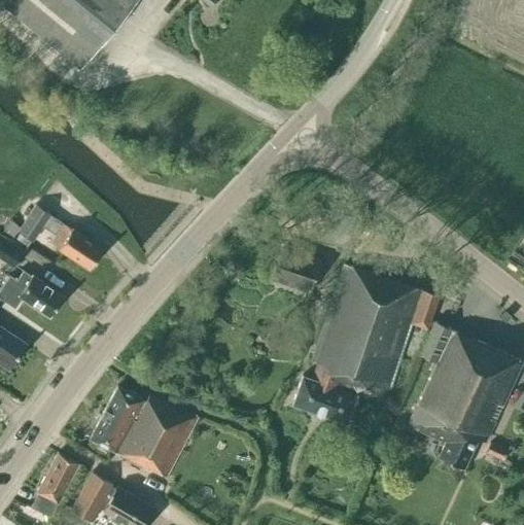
[(205,0),(213,6),(217,0),(0,0),(0,2),(81,70),(139,0),(205,0)]
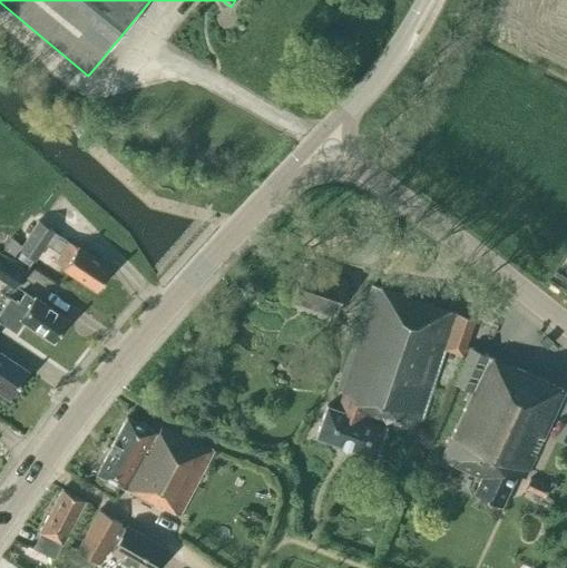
[(79,248),(70,243),(41,224),(26,247),(22,252),(38,263),(50,244),(64,253),(57,263),(65,268),(64,270),(98,292),(113,271),(79,247),(79,248)]
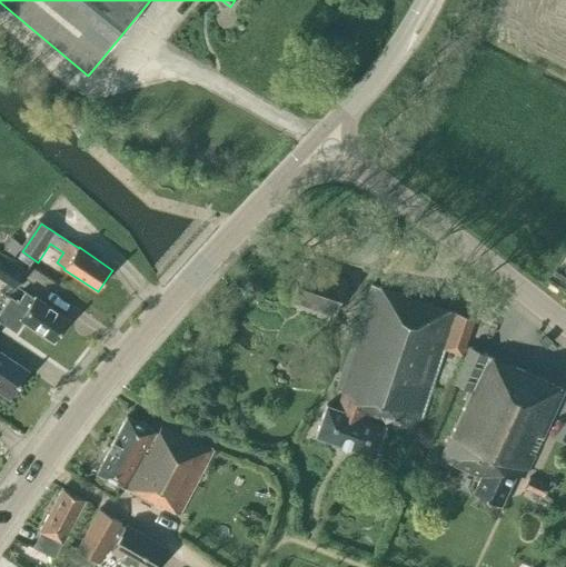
[(22,251),(26,247),(13,239),(6,250),(18,258),(22,251)]
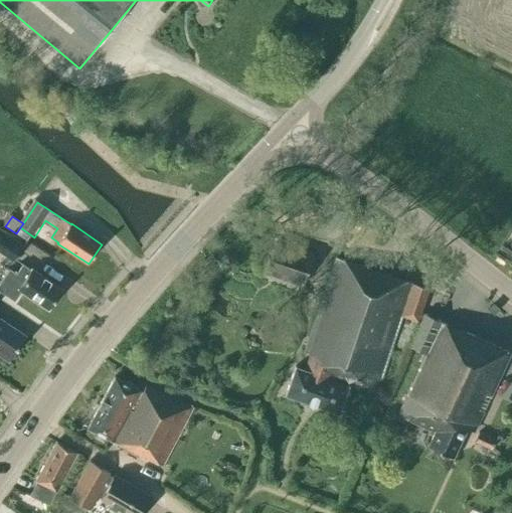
[(0,252),(16,264),(26,247),(0,229),(0,252)]
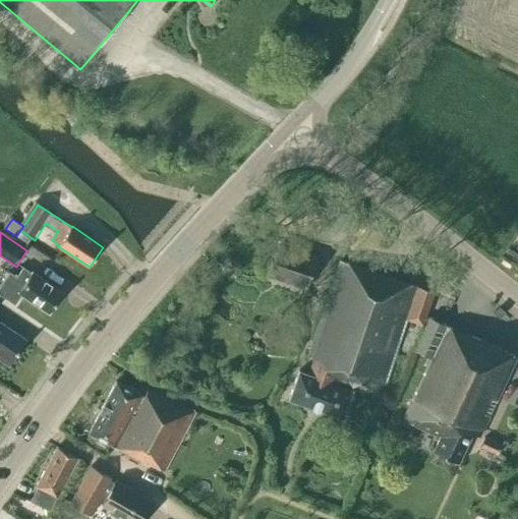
[(281,246),(271,277),(308,289),(319,258),(281,246)]
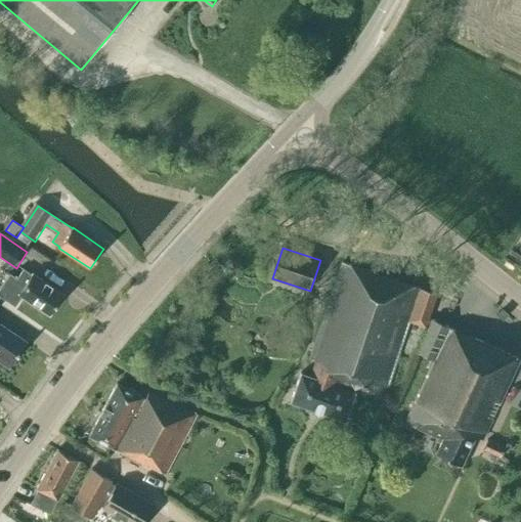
[(438,296),(343,263),(310,360),(317,362),(312,378),(301,375),(292,402),(345,422),(355,393),(342,389),(343,385),(383,398),(386,389),(389,388),(411,323),(426,329),(438,296)]
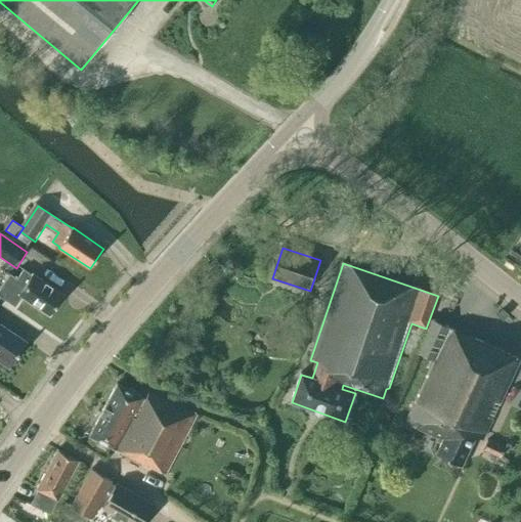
[(64,295),(35,275),(34,276),(25,270),(18,279),(2,269),(0,272),(0,296),(17,307),(24,297),(50,315),(64,295)]
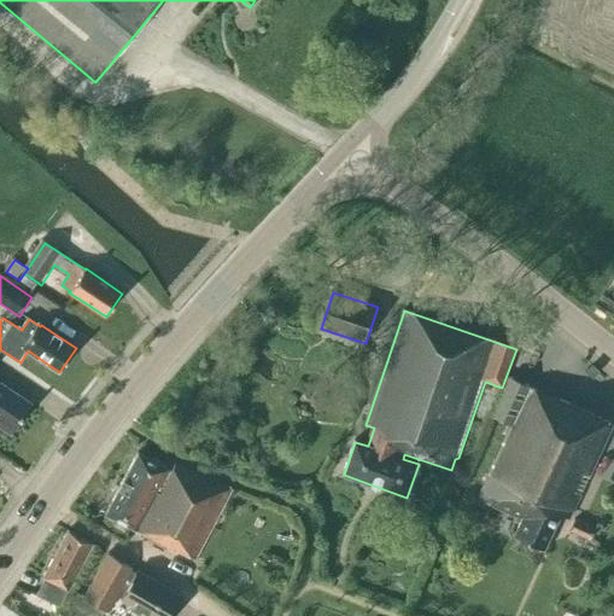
[(515,538),(544,551),(561,516),(571,519),(613,425),(510,378),(492,418),(512,426),(479,500),(522,521),(515,538)]
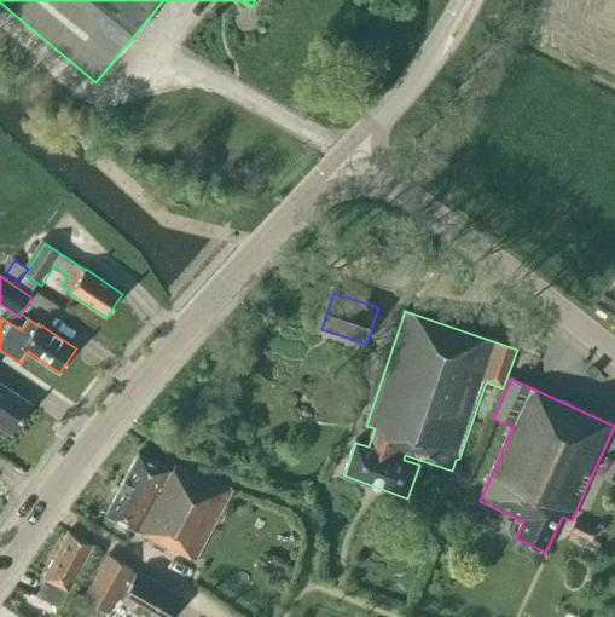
[(33,405),(0,382),(0,427),(12,436),(33,405)]
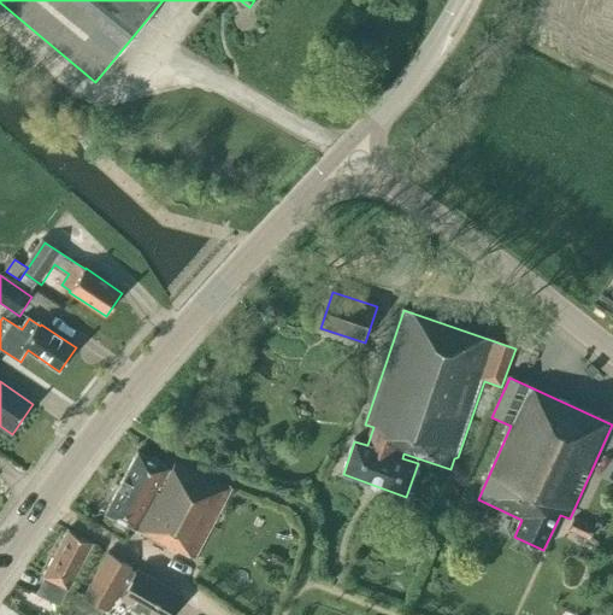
[(106,514),(196,560),(234,488),(176,464),(174,470),(139,454),(106,514)]
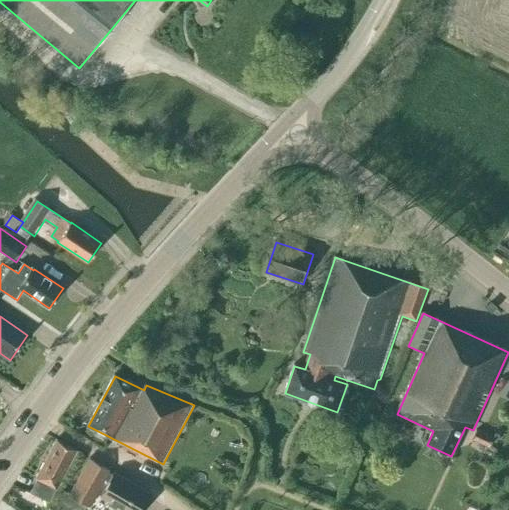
[(490,448),(495,438),(479,431),(475,441),(490,448)]
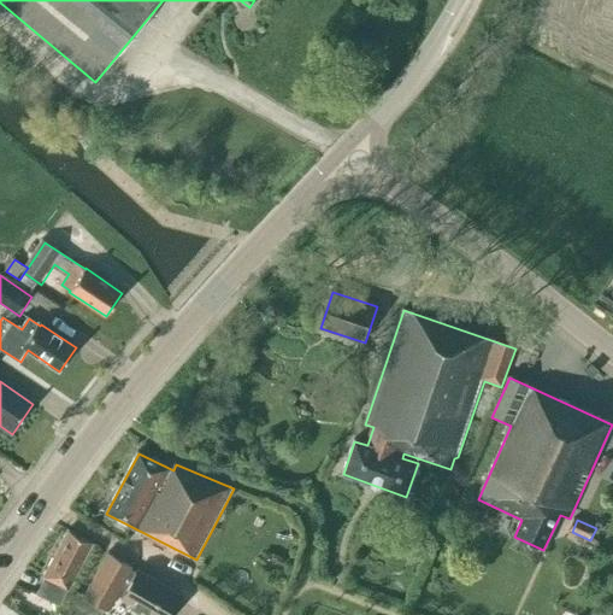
[(69,531),(45,578),(47,579),(39,596),(62,608),(94,545),(69,531)]
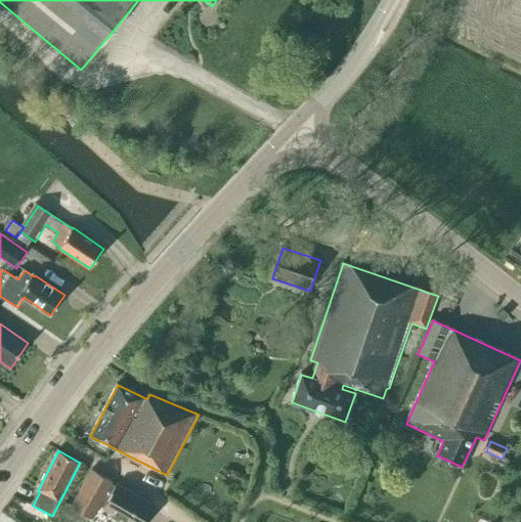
[(113,482),(93,470),(71,508),(91,519),(99,506),(127,521),(146,521),(155,507),(118,485),(117,487),(112,484),(113,482)]
